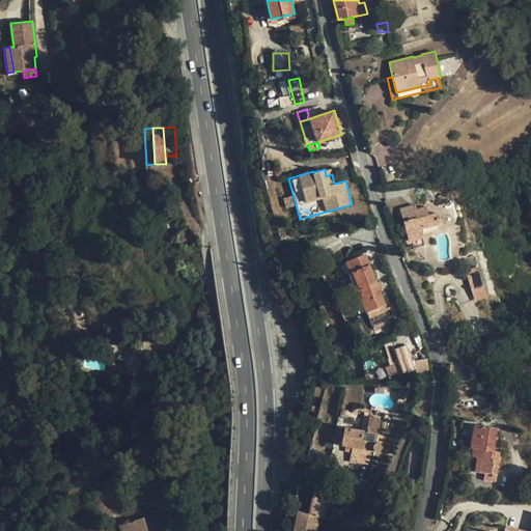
[(416,210),(401,213),(403,221),(409,241),(411,240),(423,236),(421,228),(439,224),(437,213),(428,215),(426,206),(416,210)]
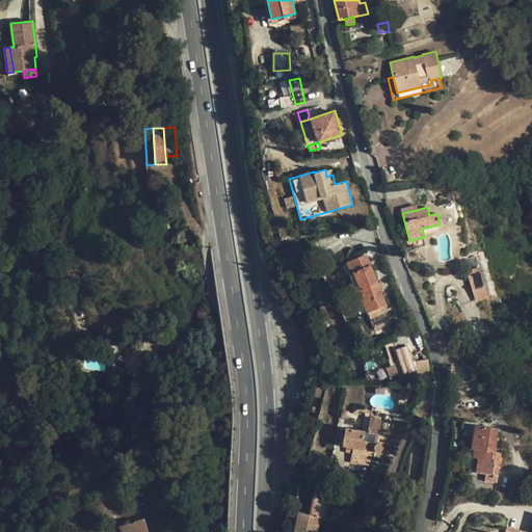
[(424,237),(411,240),(415,248),(426,245),(424,237)]
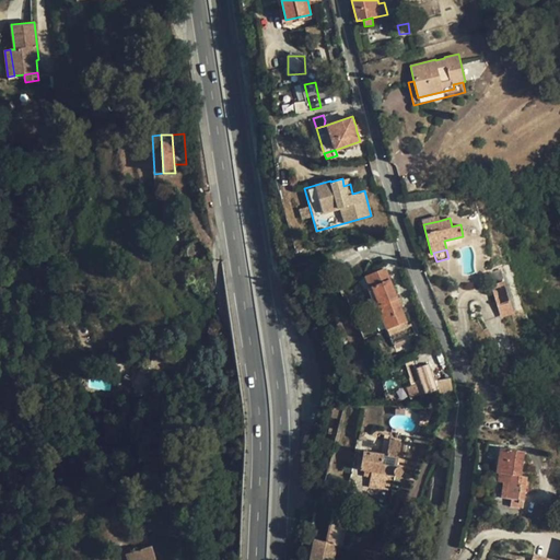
[(408,327),(385,268),(365,277),(370,288),(369,288),(374,303),(376,303),(393,343),(394,342),(411,336),(415,335),(411,326),(408,327)]
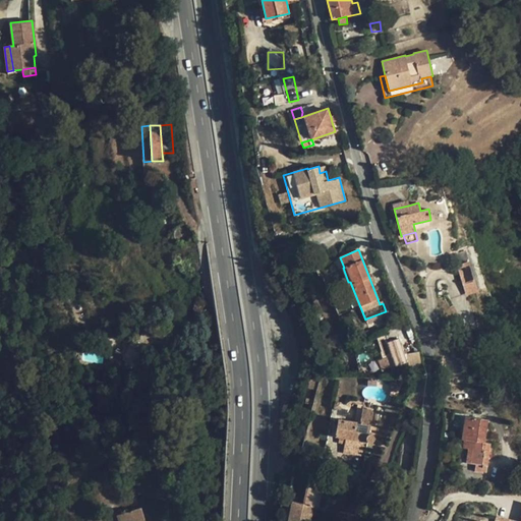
[(457,265),(463,284),(473,281),(467,262),(457,265)]
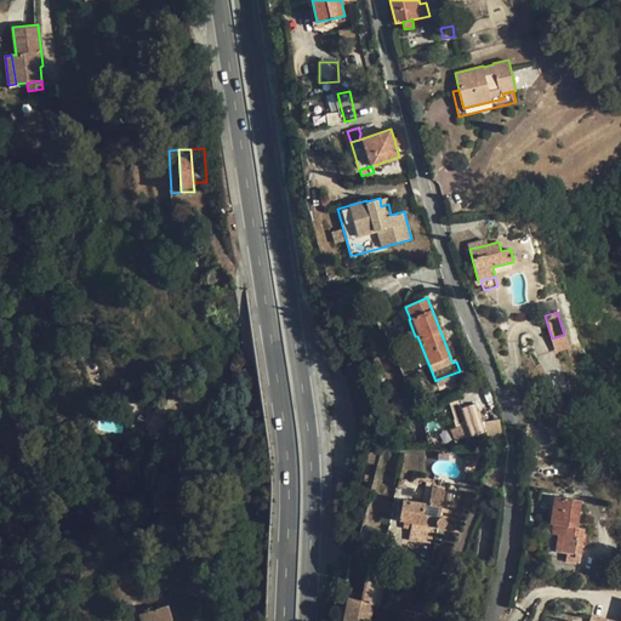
[(564,335),(552,339),(556,349),(567,347),(564,335)]
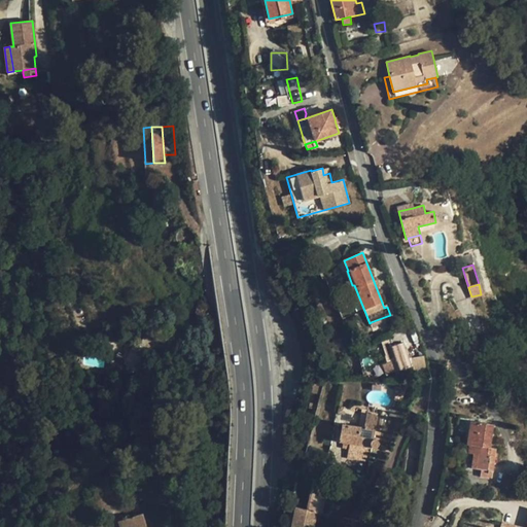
[(458,309),(446,315),(452,328),(464,322),(458,309)]
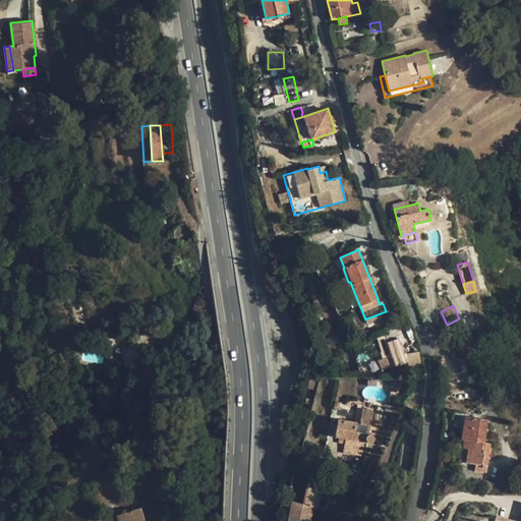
[(383,312),(366,319),(368,324),(385,317),(383,312)]
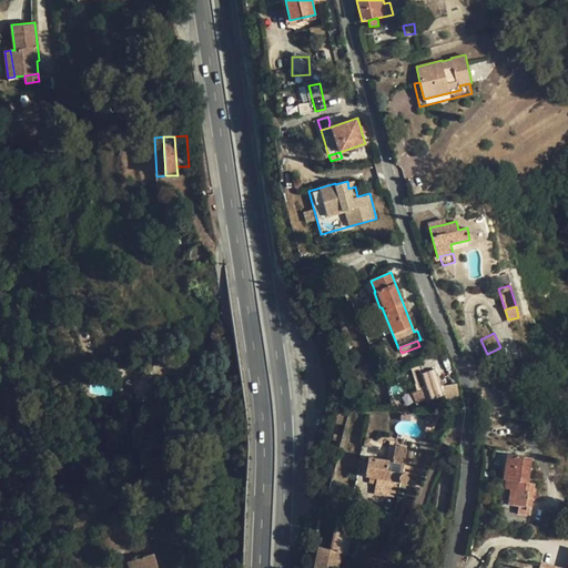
[(139,381),(145,369),(139,366),(132,377),(139,381)]
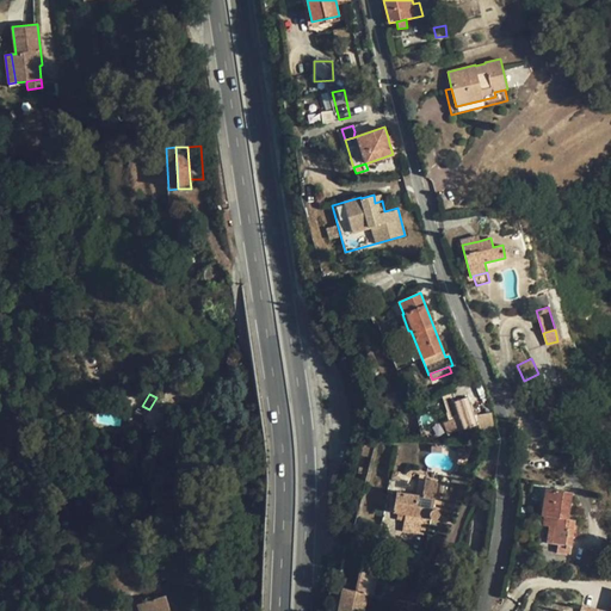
[(491,412),(479,414),(481,432),(494,430),(491,412)]
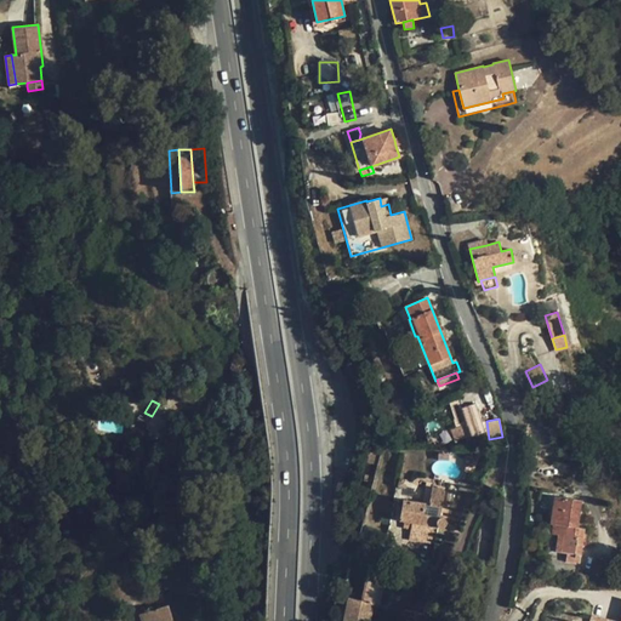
[(455,442),(472,437),(468,427),(451,432),(455,442)]
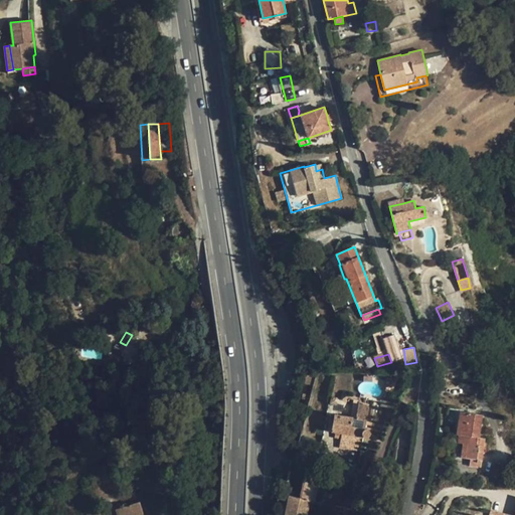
[(313,386),(315,376),(307,375),(304,383),(313,386)]
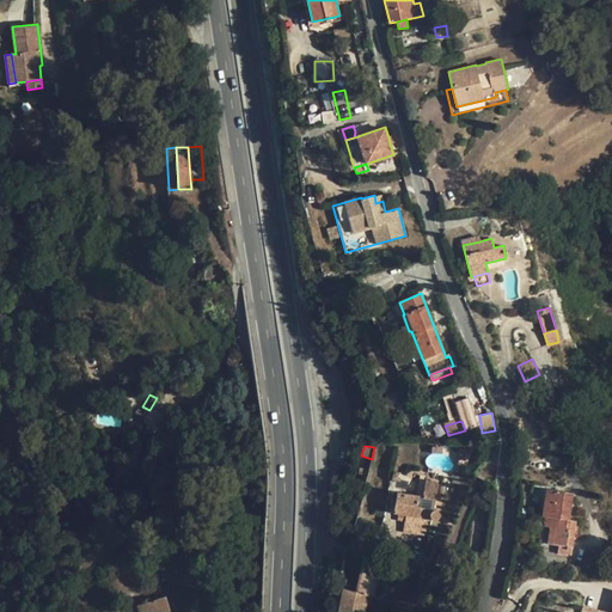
[(460,461),(460,464),(466,466),(471,452),(459,448),(459,450),(459,451),(459,453),(459,458),(460,461)]
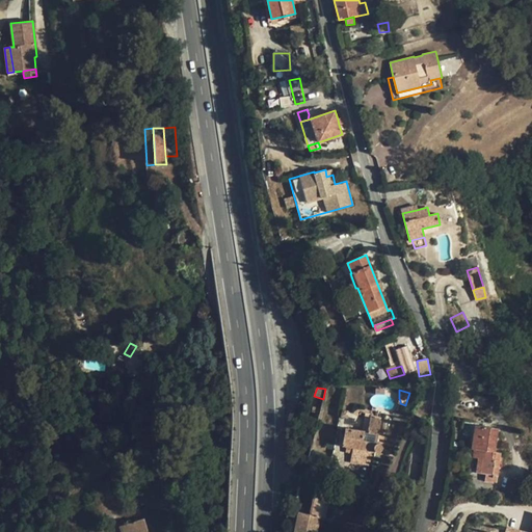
[(345,428),(342,446),(346,446),(353,448),(352,453),(350,462),(373,466),(375,452),(377,453),(379,453),(381,451),(382,449),(382,447),(381,445),(379,444),(377,444),(381,419),(370,418),(368,432),(345,428)]
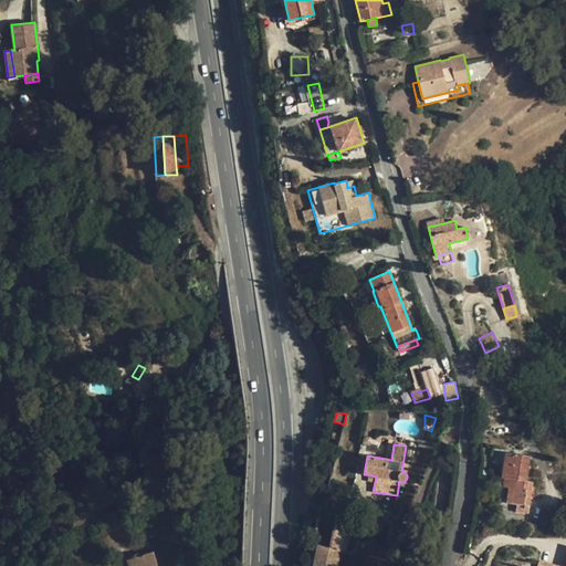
[(530,456),(505,452),(502,478),(504,478),(514,480),(513,488),(512,503),(516,504),(515,511),(528,513),(532,482),(525,481),(530,456)]
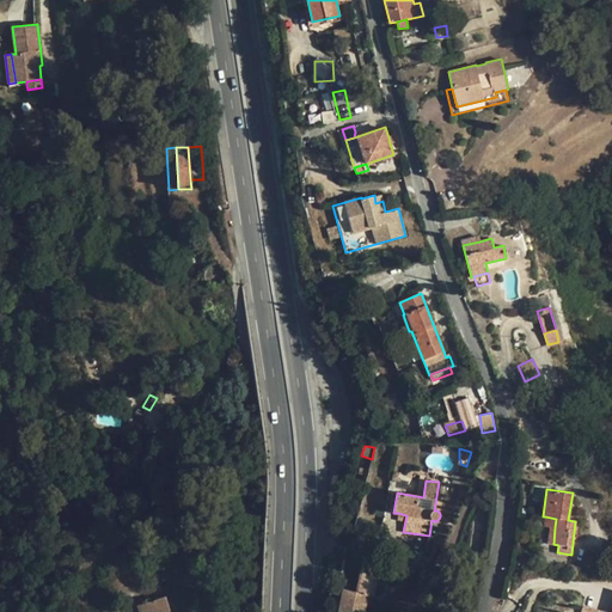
[(545,516),(544,526),(550,527),(555,527),(556,519),(545,516)]
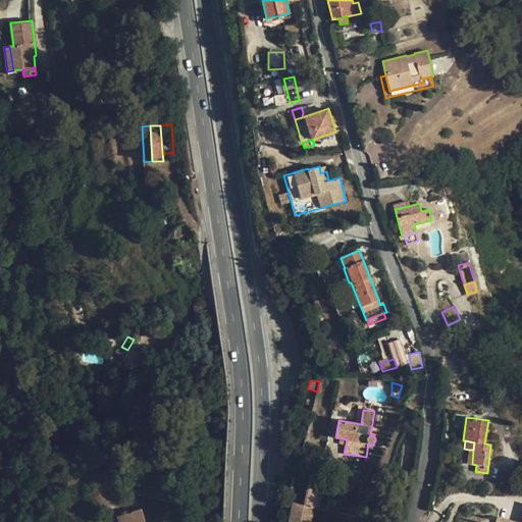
[(325,478),(310,475),(304,505),(314,508),(318,509),(325,478)]
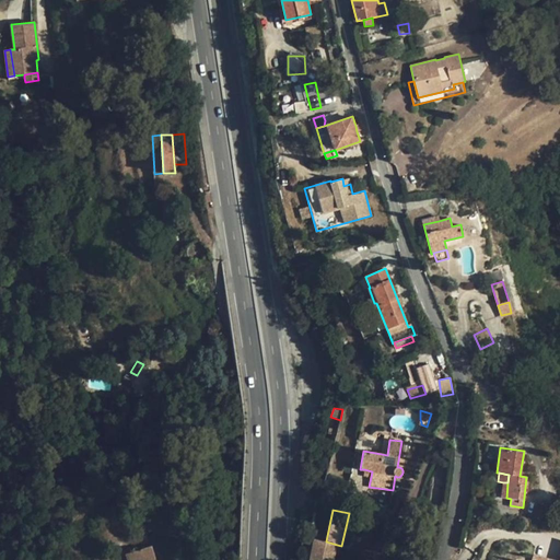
[(333,559),(337,545),(326,541),(315,539),(310,559),(333,559)]
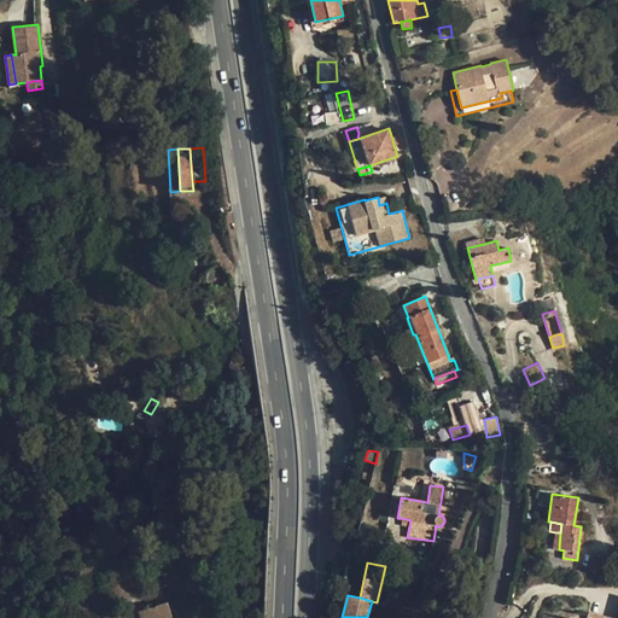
[(145,617),(172,617),(168,602),(143,610),(145,617)]
